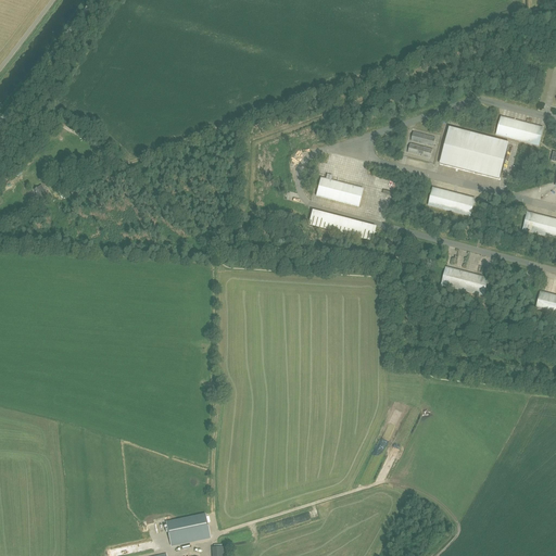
[(539,146),(543,128),(501,117),(496,135),(539,146)]
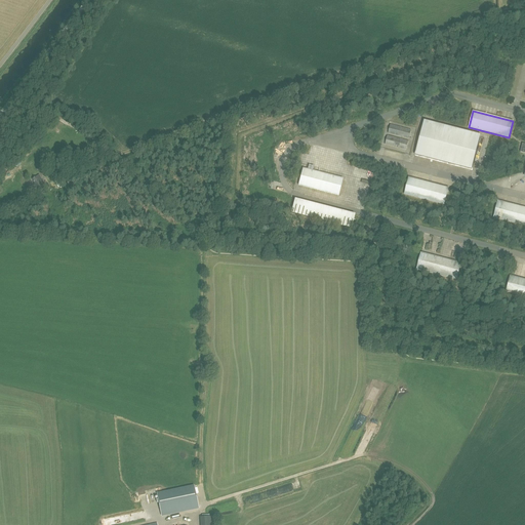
[(423,123),(416,153),(472,167),(480,137),(423,123)]
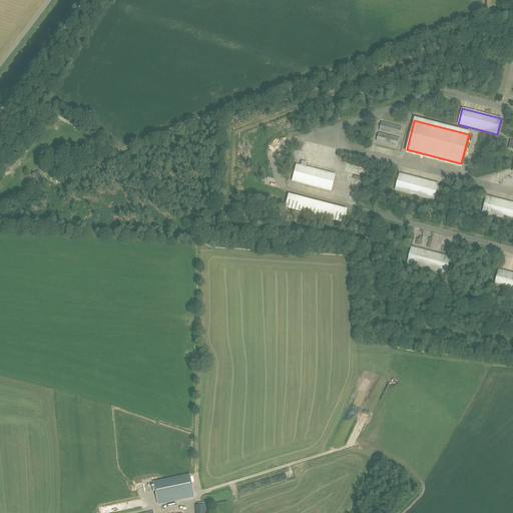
[(382,122),(380,130),(392,134),(394,125),(382,122)]
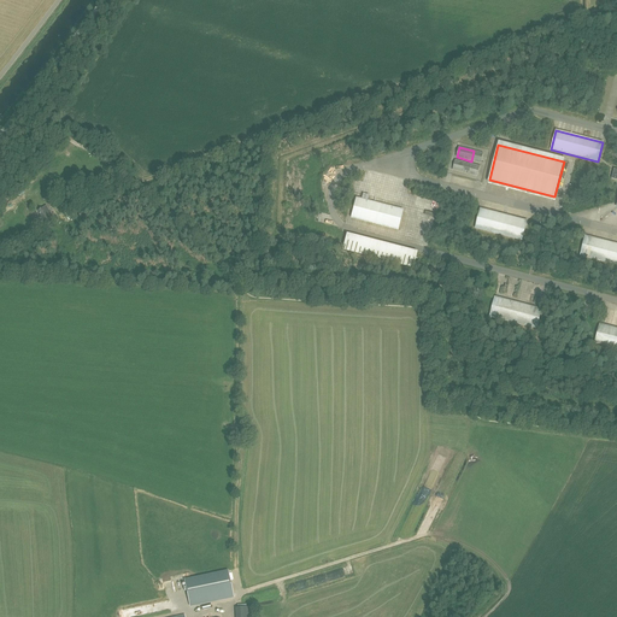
[(476,152),(474,162),(481,164),(483,153),(476,152)]
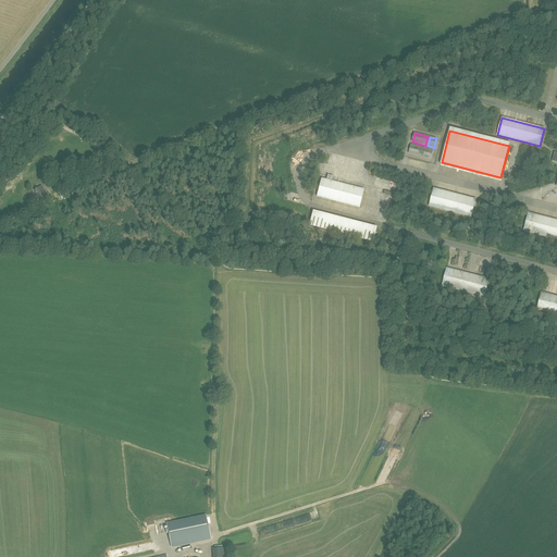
[(411,145),(409,153),(422,157),(424,148),(411,145)]
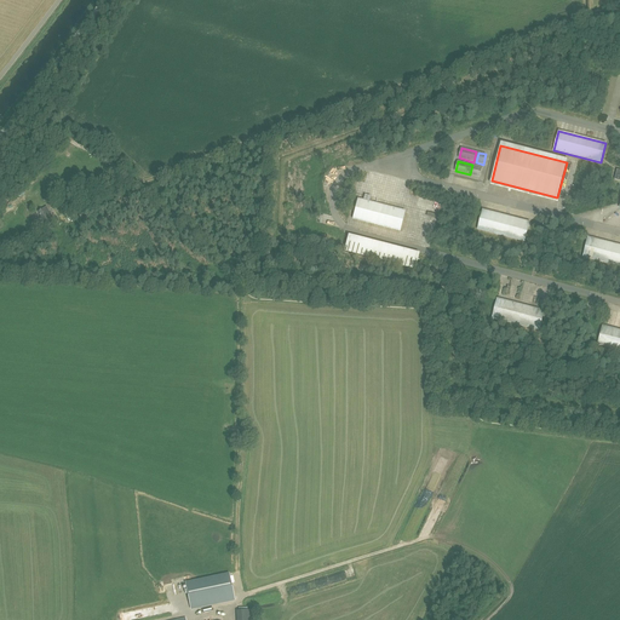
[(475,166),(472,176),(480,178),(482,167),(475,166)]
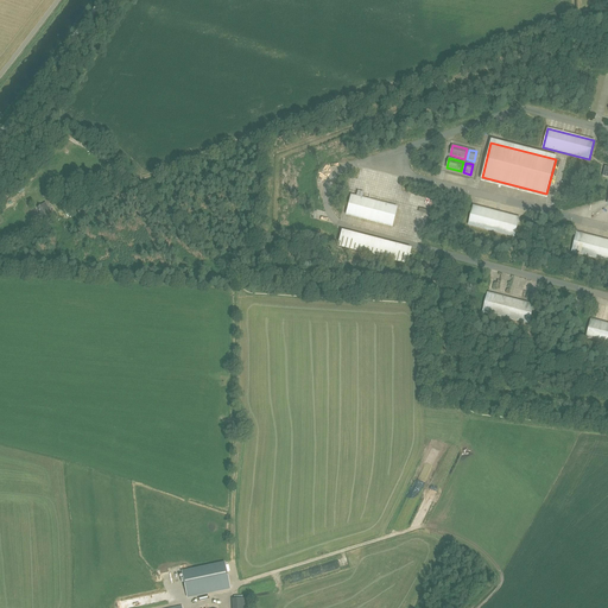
[(346,215),(392,227),(397,207),(350,195),(346,215)]
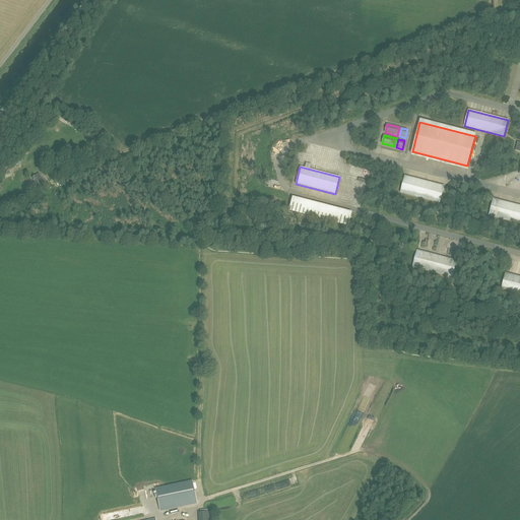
[(40,179),(42,177),(40,173),(33,178),(41,190),(48,186),(45,180),(42,182),(40,179)]
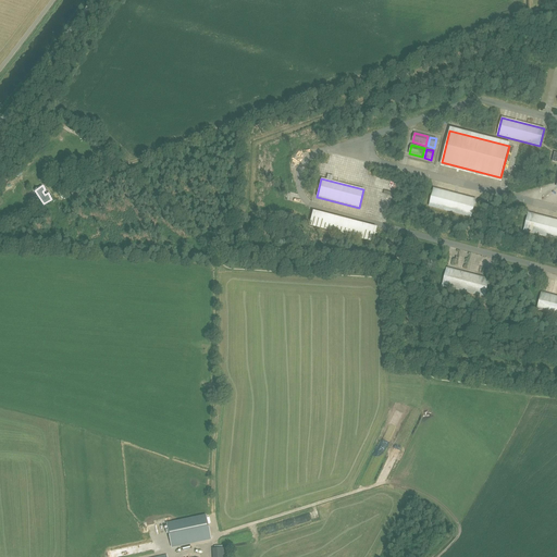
[(434,188),(430,207),(471,218),(475,199),(434,188)]
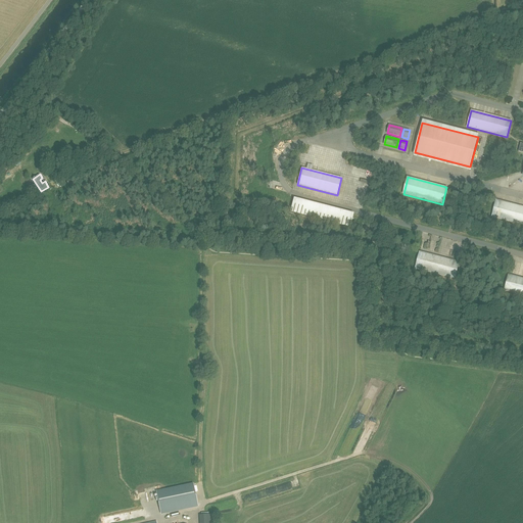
[(349,228),(352,216),(293,200),(290,212),(349,228)]
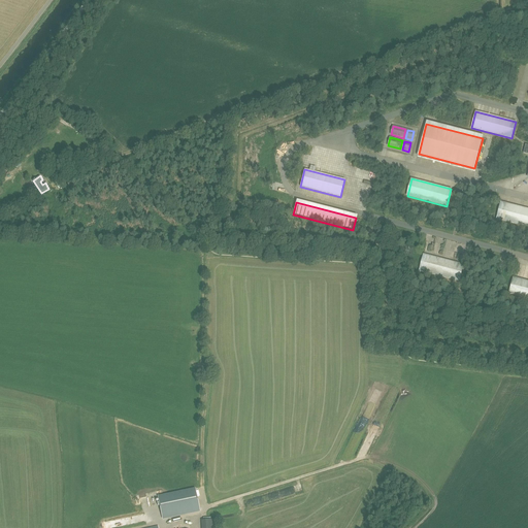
[(527,208),(501,202),(497,219),(527,227),(527,208)]
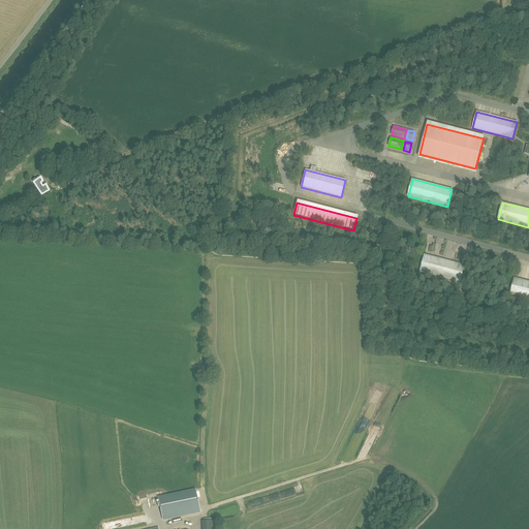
[(460,282),(464,266),(425,255),(421,272),(460,282)]
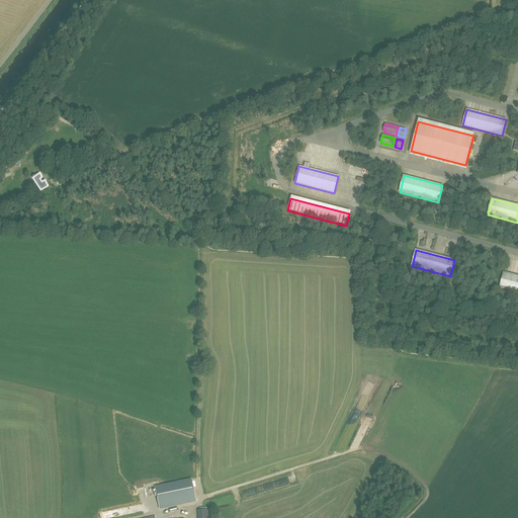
[(517,276),(504,272),(500,288),(517,292),(517,276)]
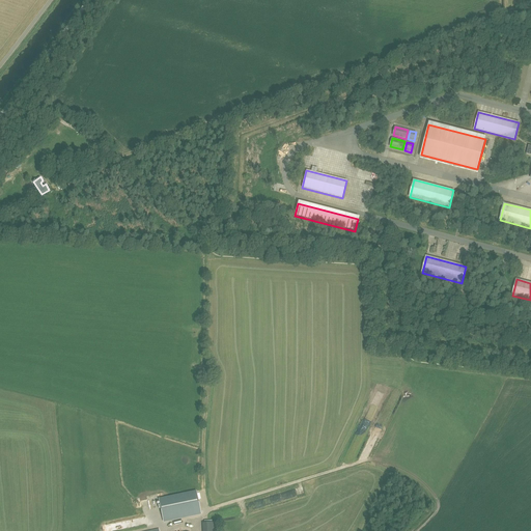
[(201,513),(196,491),(159,499),(164,521),(201,513)]
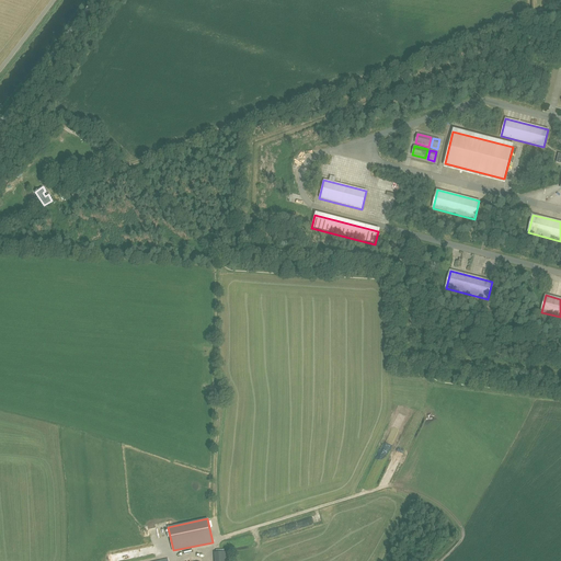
[(145,549),(127,553),(128,560),(147,557),(145,549)]
